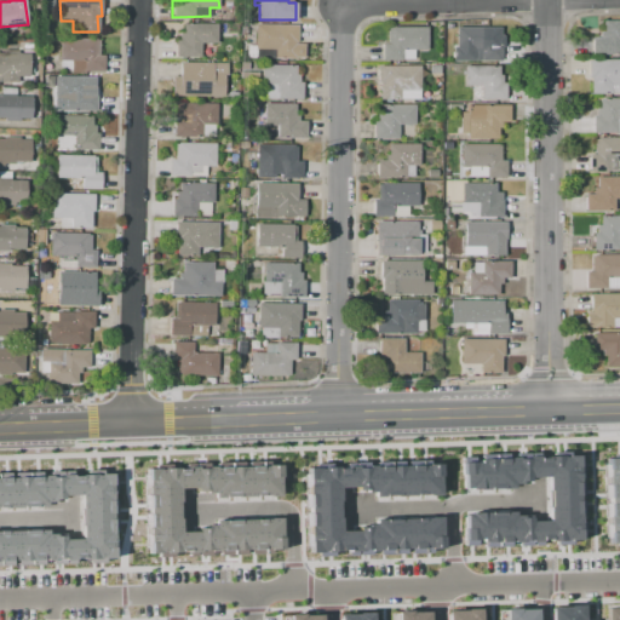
[(603,21),(619,21),(619,55),(591,53),(592,38),(600,38),(600,32),(603,32),(603,21)]
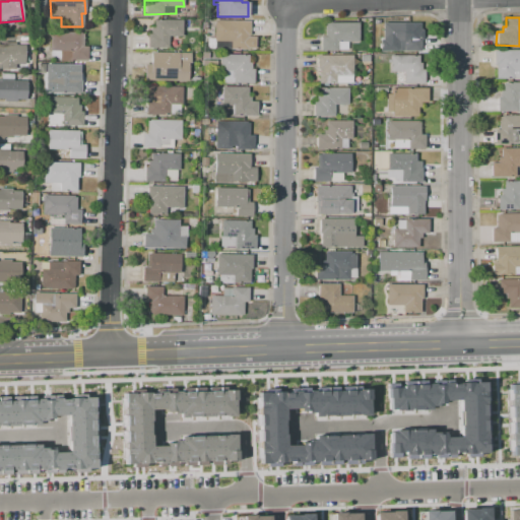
[(153,19),(183,19),(182,37),(169,37),(168,48),(147,48),(147,34),(150,34),(150,27),(153,27),(153,19)]
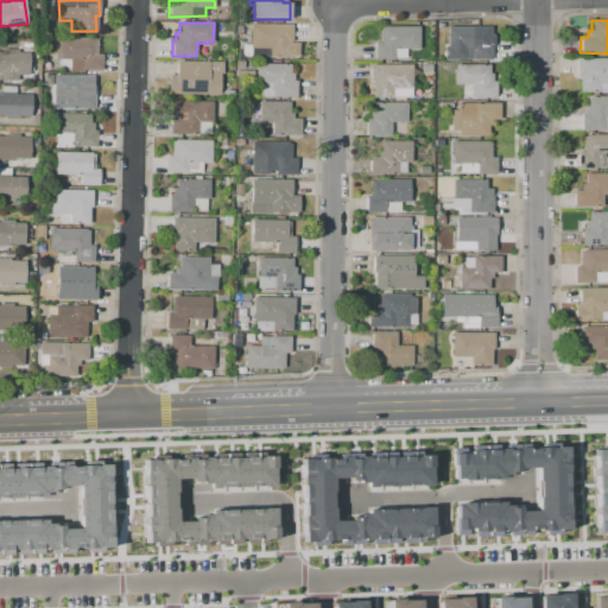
[(251,24),(291,24),(291,42),(298,42),(298,57),(268,57),(268,48),(251,48),(251,24)]
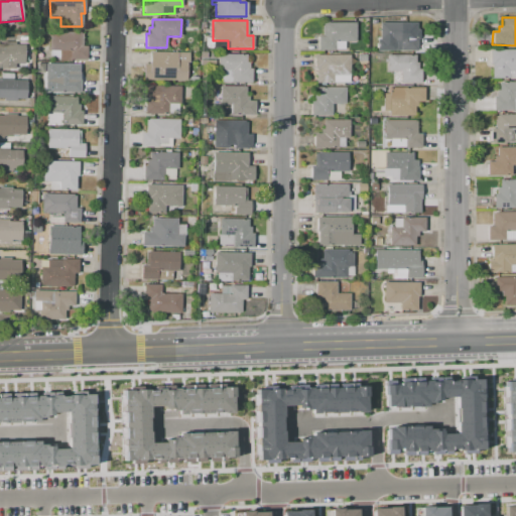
[(321,23),(321,35),(317,35),(317,49),(335,49),(335,41),(355,41),(355,23),(321,23)]
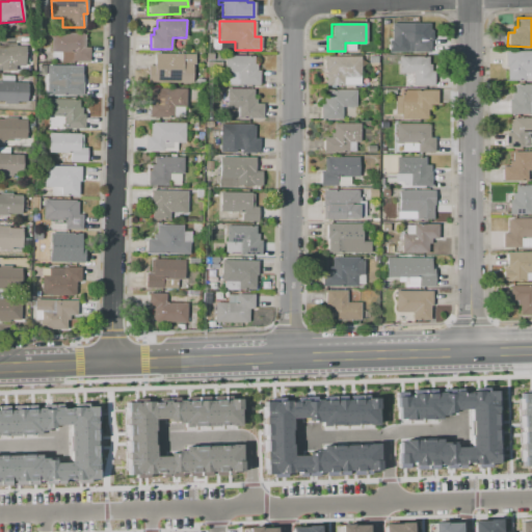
[(391,24),(425,24),(425,37),(431,37),(431,52),(413,52),(413,43),(391,43),(391,24)]
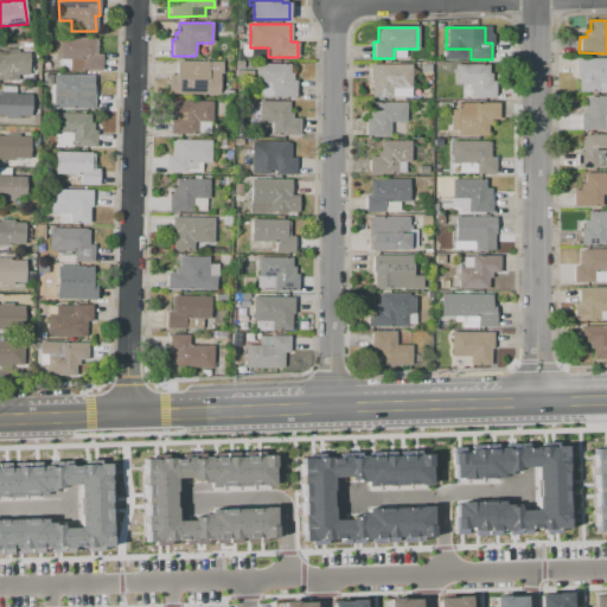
[(58,39),(96,39),(96,55),(101,55),(101,70),(69,70),(69,59),(58,59),(58,39)]
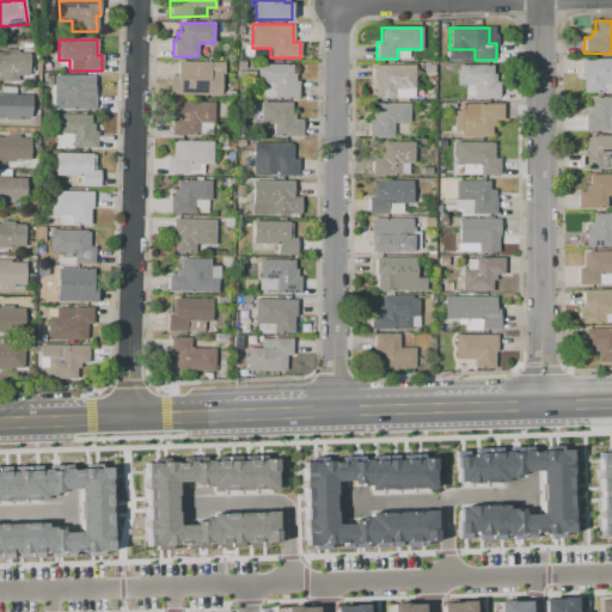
[(0,83),(28,84),(29,53),(0,51),(0,83)]
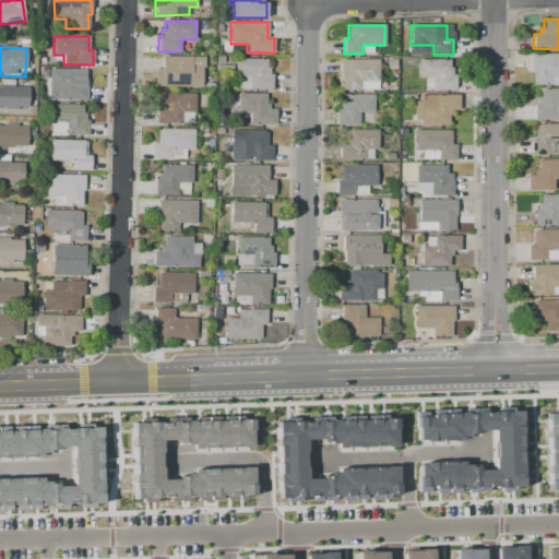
[(531,55),(558,54),(558,75),(549,75),(549,84),(531,85),(531,55)]
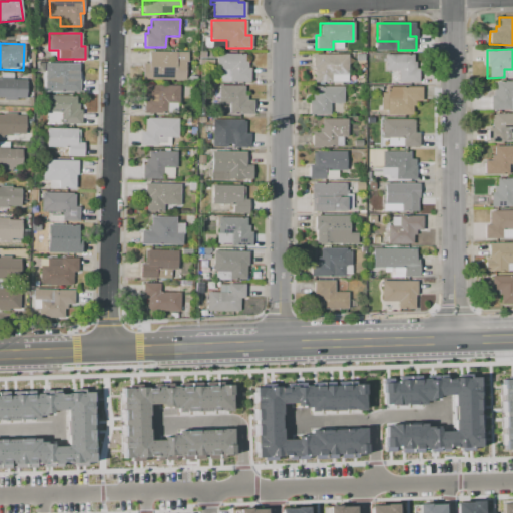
[(148,52),(187,52),(187,62),(185,62),(185,79),(141,79),(141,63),(148,63),(148,52)]
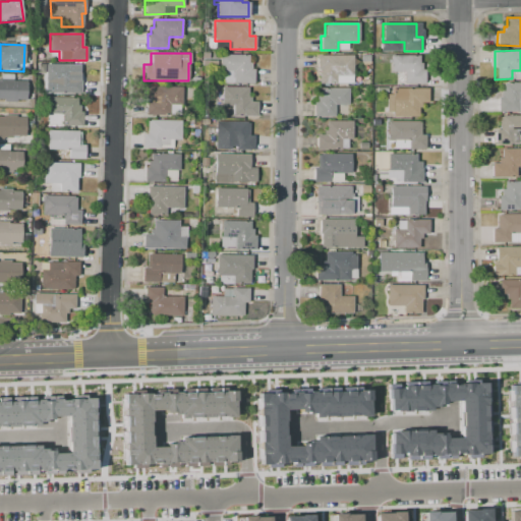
[(220,54),(248,55),(248,62),(251,62),(251,69),(254,69),(254,82),(222,82),(223,70),(219,70),(220,54)]
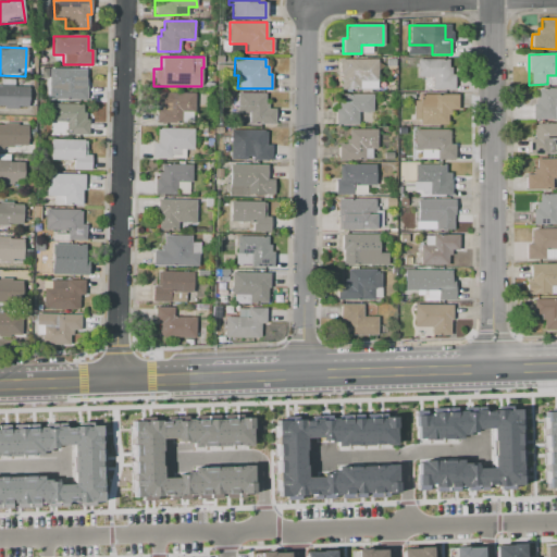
[(338,59),(376,60),(376,81),(359,81),(359,88),(341,88),(342,74),(338,74),(338,59)]
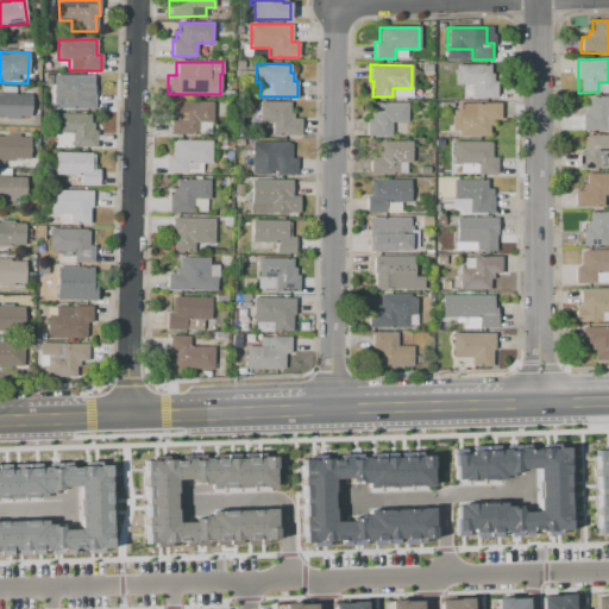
[(456,64),(488,64),(489,74),(493,74),(493,85),(495,85),(495,96),(472,96),(472,83),(456,83),(456,64)]
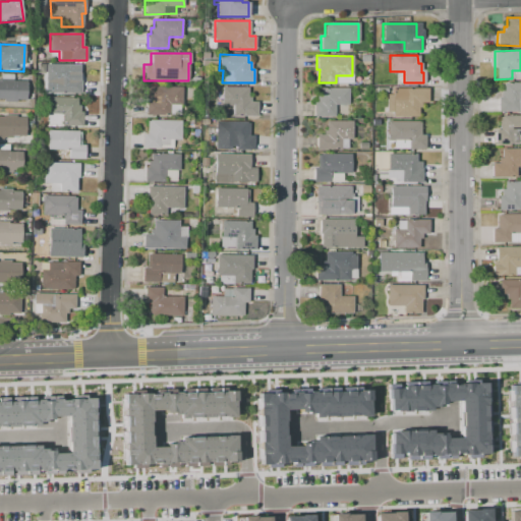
[(44,64),(74,65),(74,79),(77,79),(77,94),(57,94),(57,80),(44,80),(44,64)]
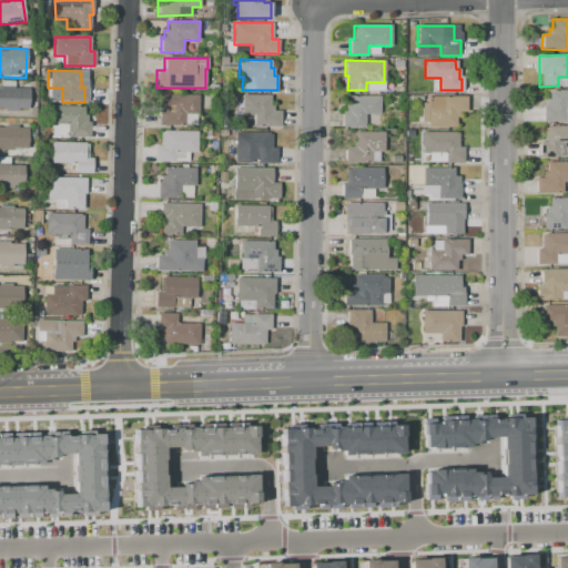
[(0,85),(28,85),(28,110),(0,109),(0,85)]
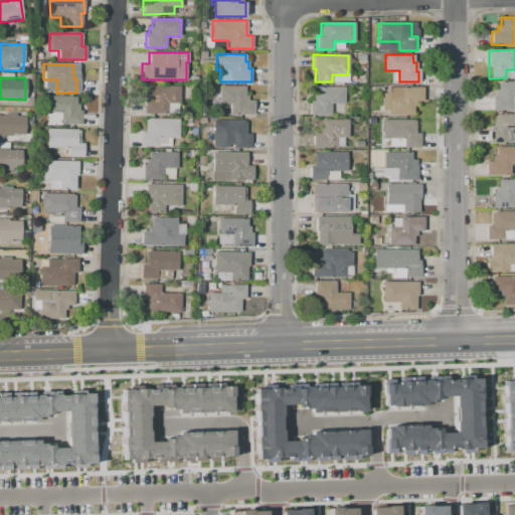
[(497,82),(514,81),(514,99),(512,99),(512,110),(491,110),(491,96),(494,96),(494,90),(497,90),(497,82)]
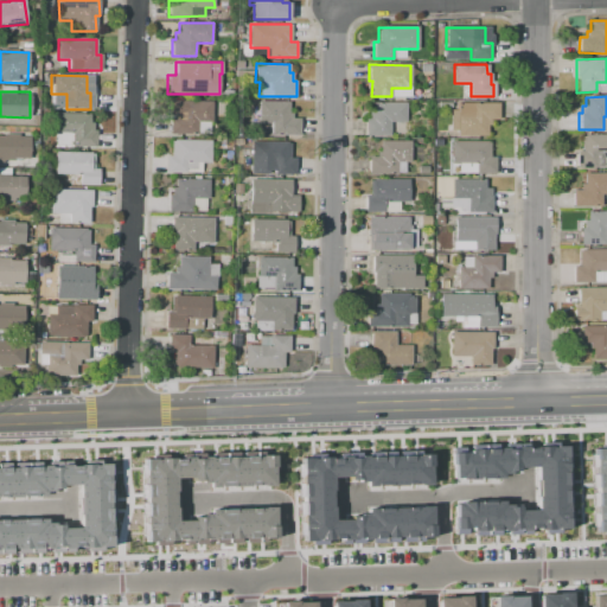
[(181,102),(212,102),(212,122),(197,122),(197,135),(170,135),(170,117),(178,117),(178,112),(181,112),(181,102)]
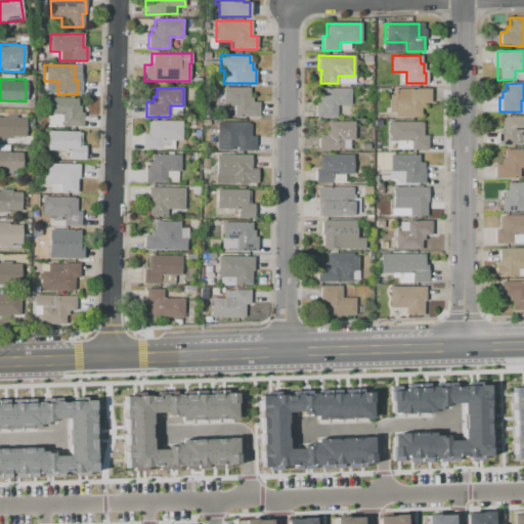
[(223,88),(249,88),(248,97),(252,98),(252,102),(258,102),(258,117),(234,117),(234,114),(222,113),(223,88)]
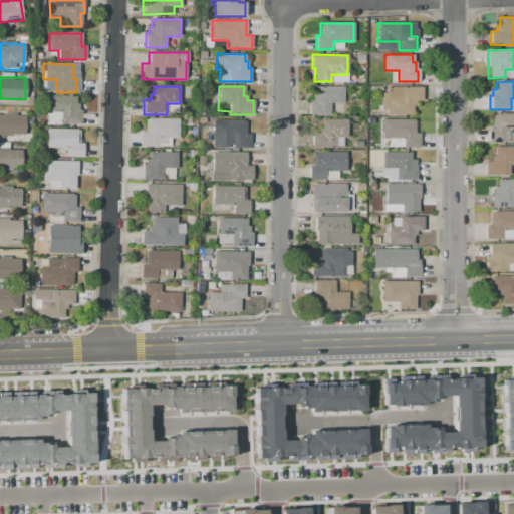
[(315,87),(343,86),(343,102),(329,102),(329,114),(307,115),(307,101),(312,101),(312,95),(315,94),(315,87)]
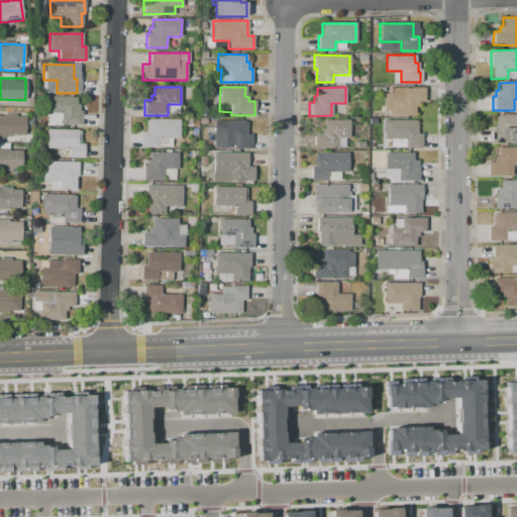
[(391,88),(425,88),(425,102),(418,102),(418,107),(415,107),(415,115),(390,115),(390,110),(384,110),(384,99),(382,99),(382,94),(391,94),(391,88)]
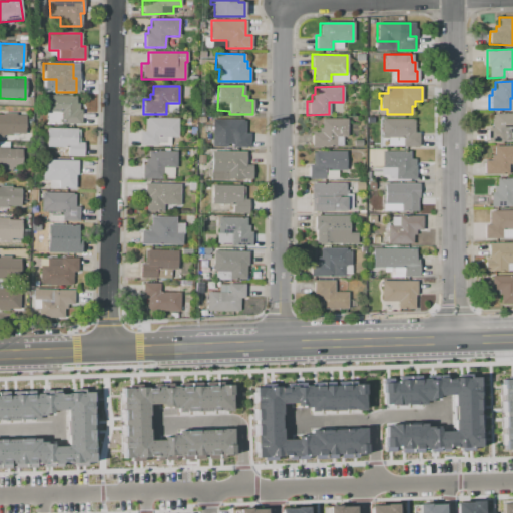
[(48,95),(78,97),(77,110),(81,110),(80,124),(61,124),(61,111),(47,111),(48,95)]
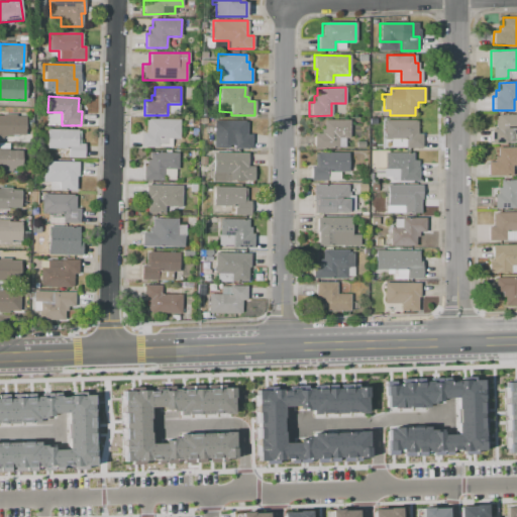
[(0,114),(24,115),(24,137),(0,136),(0,114)]
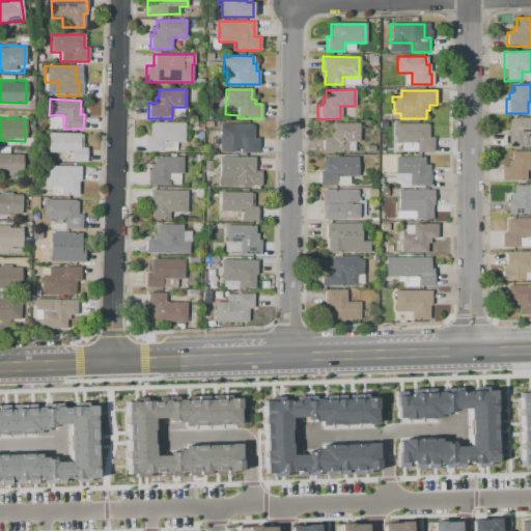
[(509,118),(530,118),(530,136),(522,136),(522,147),(503,147),(504,133),(509,133),(509,118)]
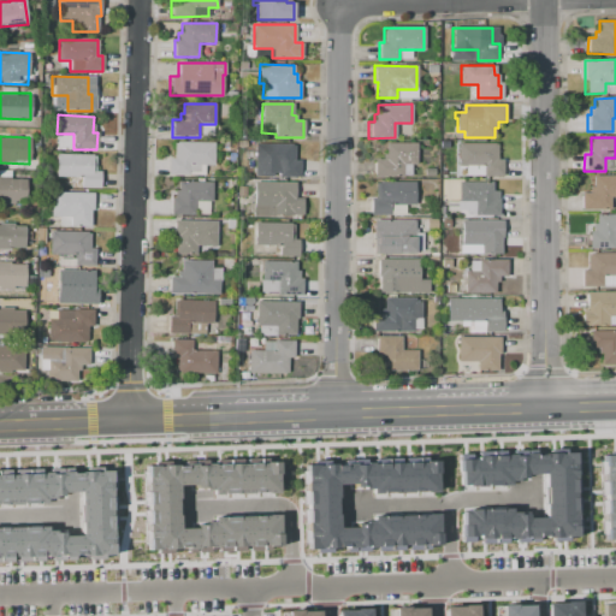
[(173,142),(213,143),(212,166),(205,165),(205,176),(167,176),(167,158),(173,158),(173,142)]
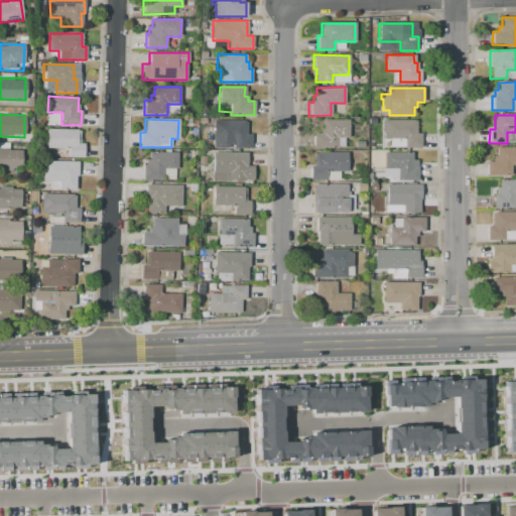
[(214,120),(246,120),(246,134),(251,134),(251,149),(234,148),(234,139),(213,139),(214,120)]
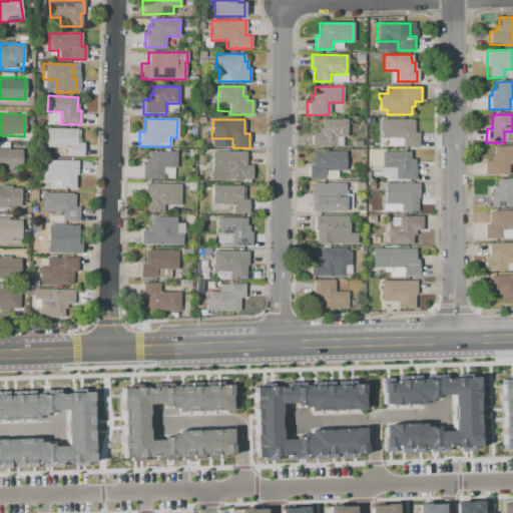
[(321,119),(346,119),(346,136),(335,136),(336,146),(312,147),(311,132),(320,132),(320,127),(322,127),(321,119)]
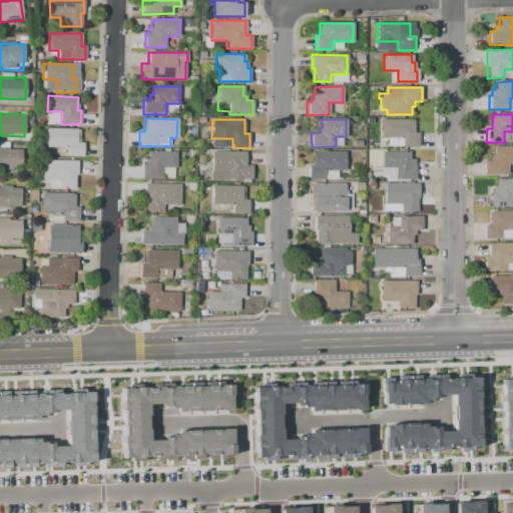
[(382,119),(414,119),(414,133),(419,133),(419,146),(402,146),(402,138),(381,138),(382,119)]
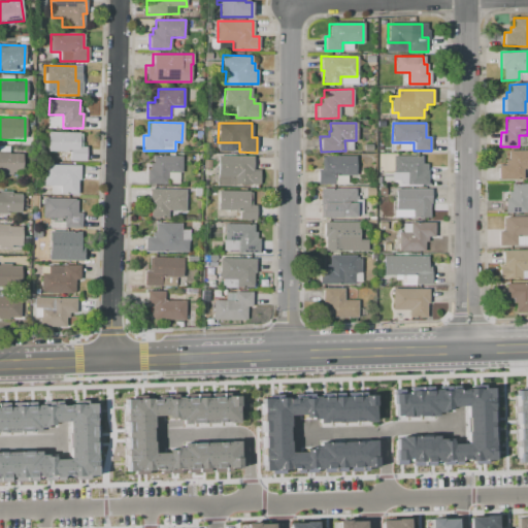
[(47,132),(81,132),(81,146),(87,146),(87,161),(69,161),(69,153),(46,152),(47,132)]
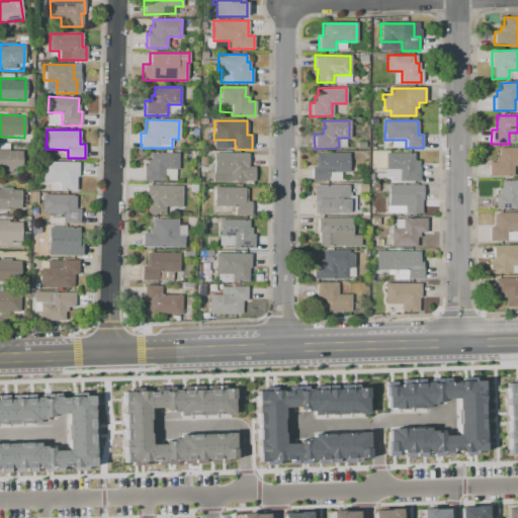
[(499,148),(517,148),(517,166),(513,166),(513,176),(489,176),(489,162),(496,162),(496,157),(499,157),(499,148)]
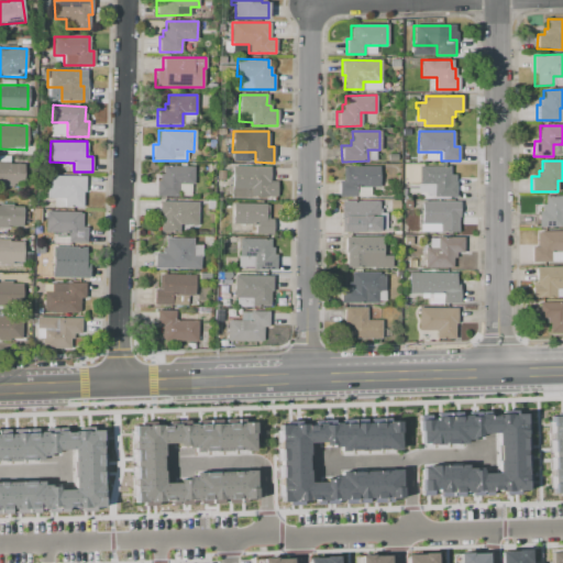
[(0,164),(0,186),(24,186),(24,164),(0,164)]
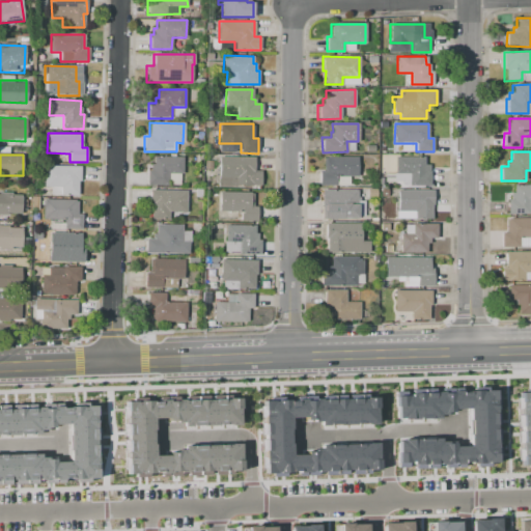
[(154,157),(183,157),(183,174),(168,173),(168,186),(147,185),(147,171),(150,171),(150,163),(154,164),(154,157)]
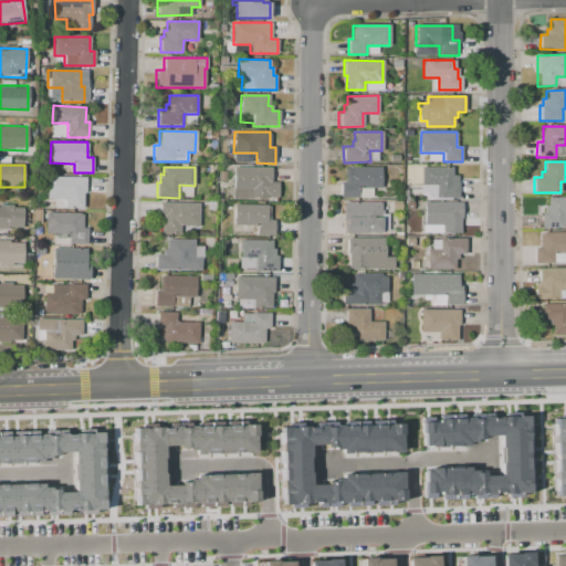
[(233,167),(271,167),(271,182),(279,182),(279,198),(233,198),(233,167)]
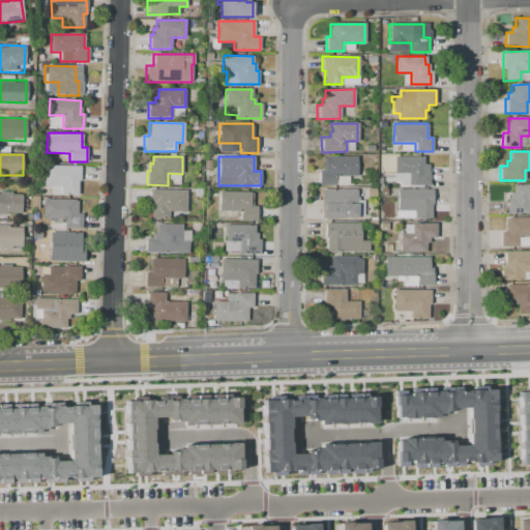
[(325,156),(356,156),(356,175),(335,175),(335,185),(319,185),(319,170),(325,170),(325,156)]
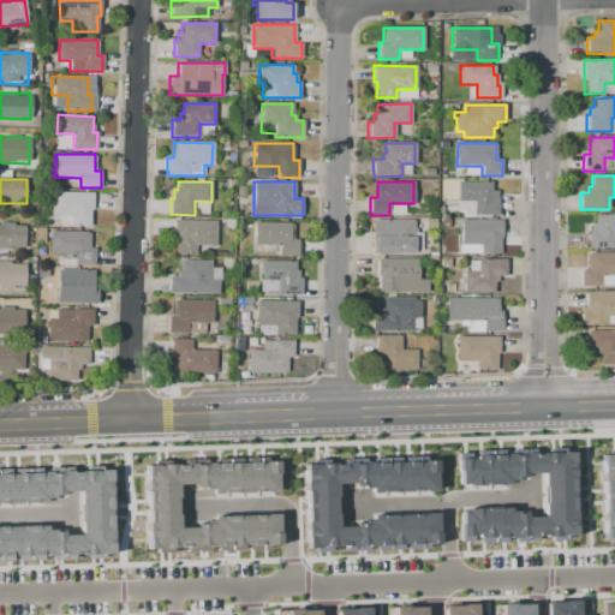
[(457,181),(493,181),(493,190),(499,190),(499,215),(465,215),(465,210),(457,210),(457,181)]
